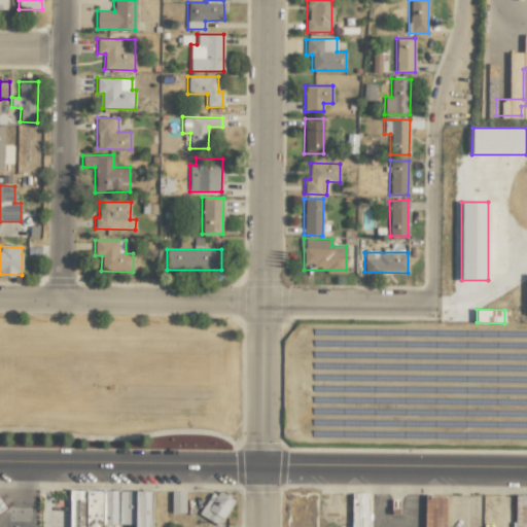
[(209,513),(222,521),(235,499),(215,489),(206,506),(211,510),(209,513)]
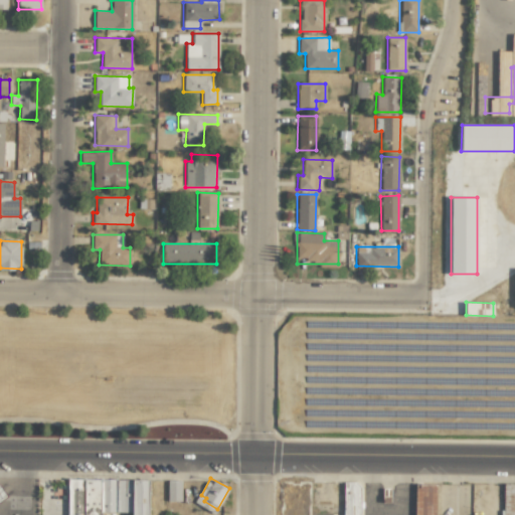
[(148,514),(149,480),(66,479),(66,514),(99,514),(100,512),(132,512),(132,514),(148,514)]
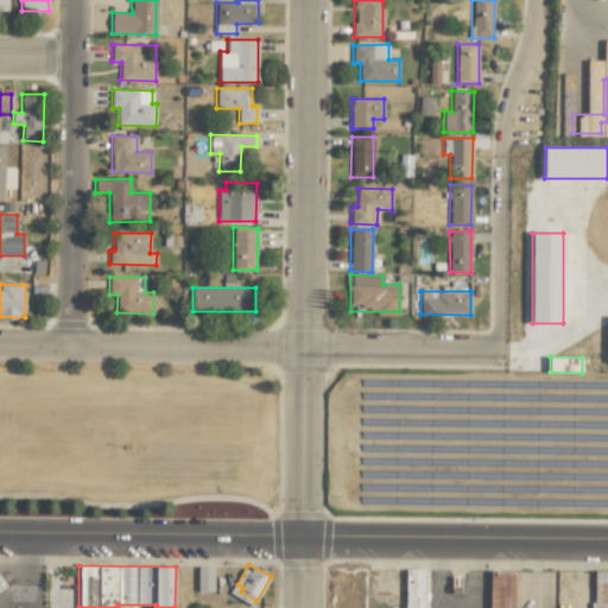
[(213,593),(214,568),(197,567),(197,591),(213,593)]
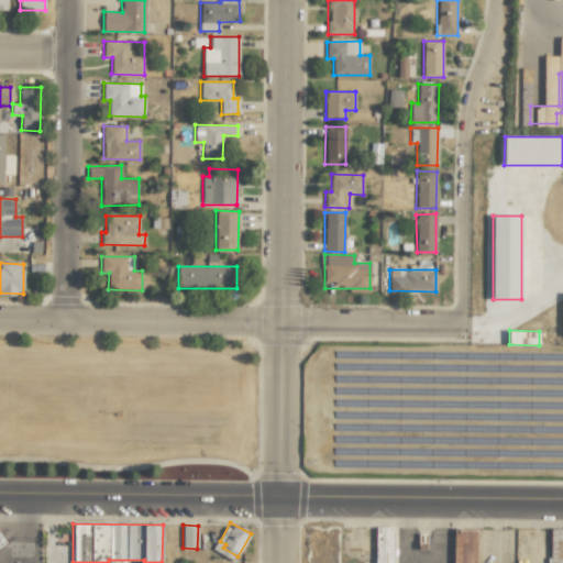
[(374,562),(394,562),(394,527),(375,527),(374,562)]
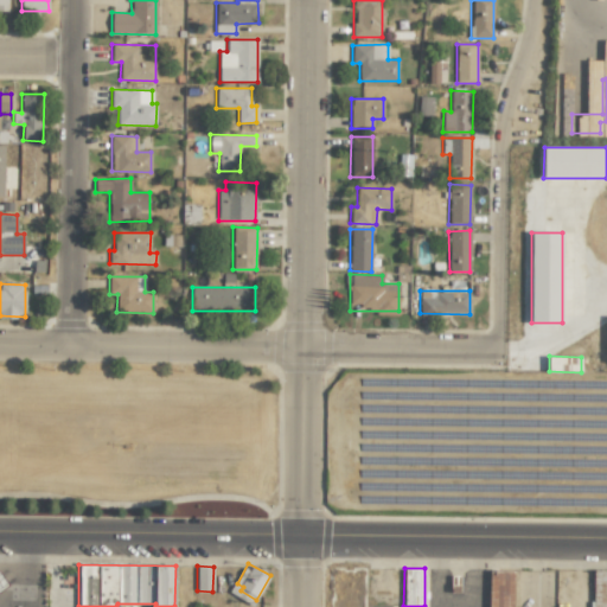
[(592,606),(606,606),(606,569),(593,570),(592,606)]
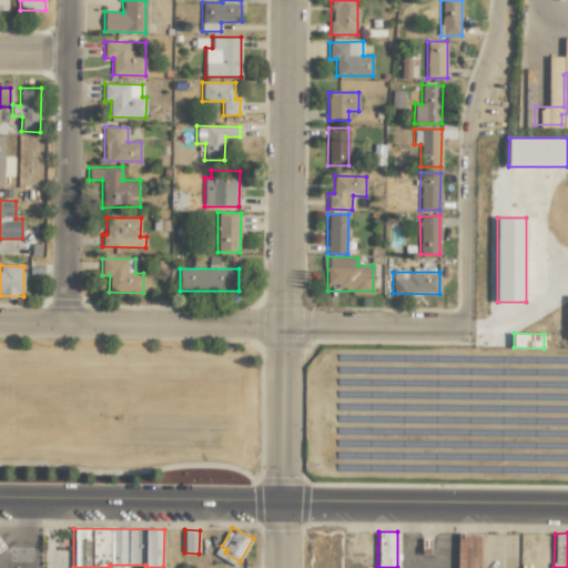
[(456,567),(479,567),(480,535),(458,535),(456,567)]
